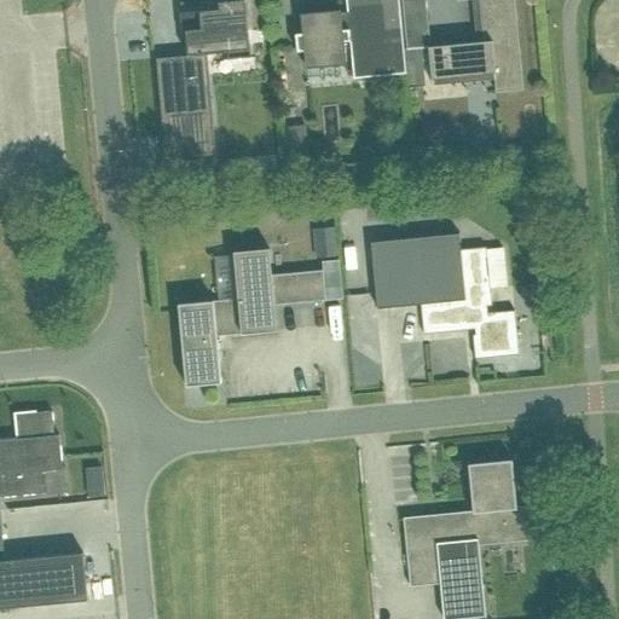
[(166,158),(217,155),(207,53),(227,52),(227,59),(252,57),(246,0),(221,0),(223,1),(219,3),(220,10),(179,13),(181,34),(186,34),(187,56),(156,58),(166,158)]
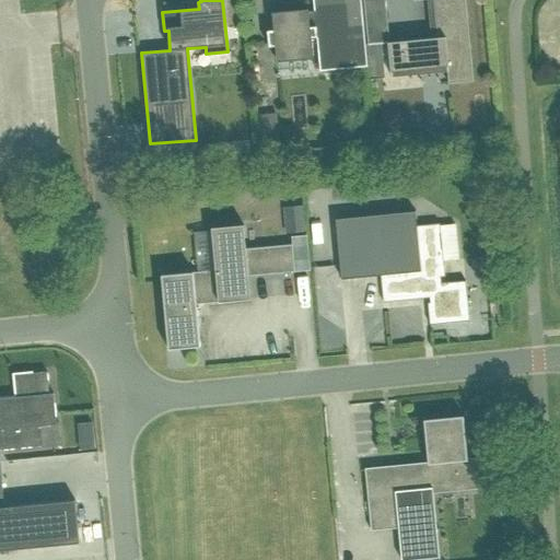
[(275,31),(268,31),(269,46),(276,46),(278,60),(313,57),(311,37),(317,37),(321,71),(368,67),(363,23),(361,0),(313,0),(315,11),(308,11),(307,10),(273,13),(275,31)]
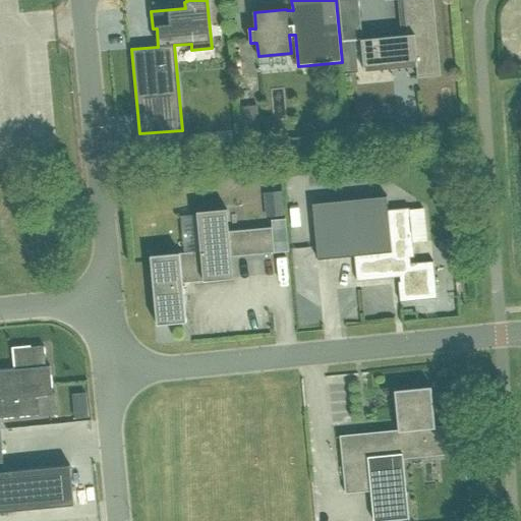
[(417,77),(441,75),(432,0),(385,0),(386,0),(385,0),(397,0),(401,36),(361,39),(364,71),(416,66),(417,77)]
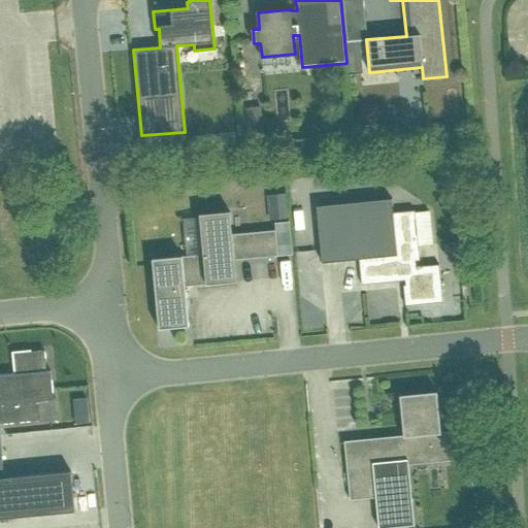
[(360,41),(348,42),(351,74),(363,72),(360,41)]
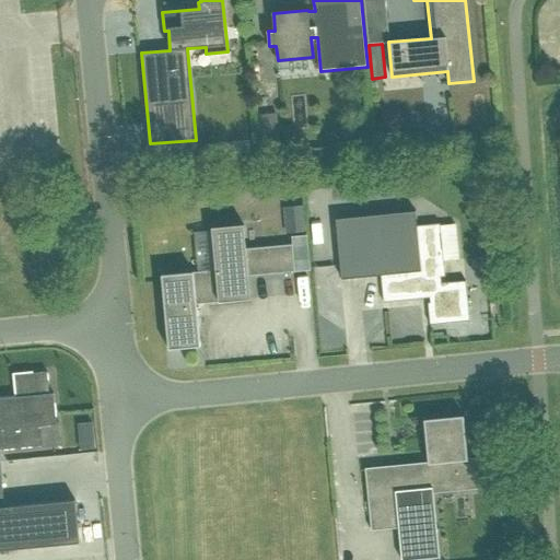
[(284,207),(287,232),(305,230),(303,205),(284,207)]
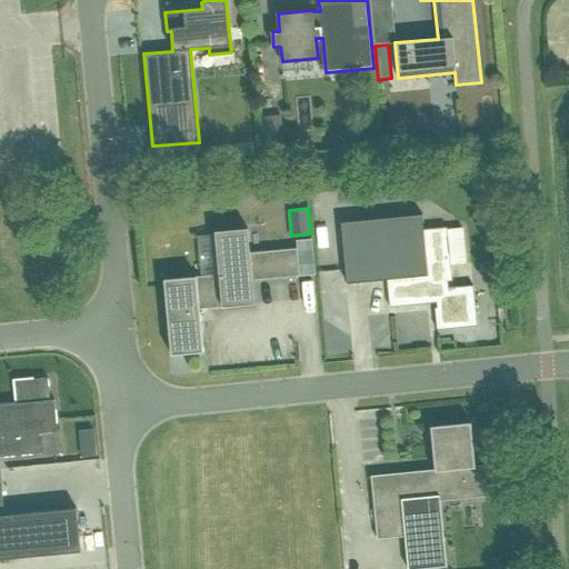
[(422,213),(340,222),(347,285),(387,280),(389,307),(427,303),(427,300),(436,299),(437,308),(435,308),(437,330),(477,326),(473,286),(448,288),(448,281),(452,281),(447,227),(423,229),(422,213)]
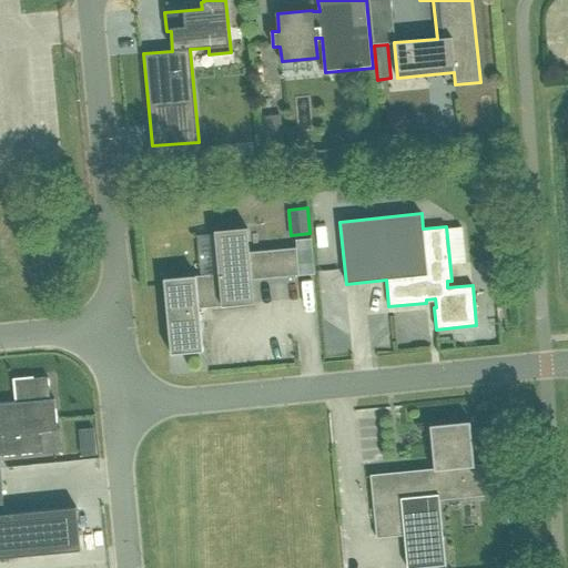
[(252,280),(300,275),(296,247),(250,252),(247,227),(214,231),(219,274),(164,279),(171,354),(203,352),(199,308),(254,303),(252,280)]
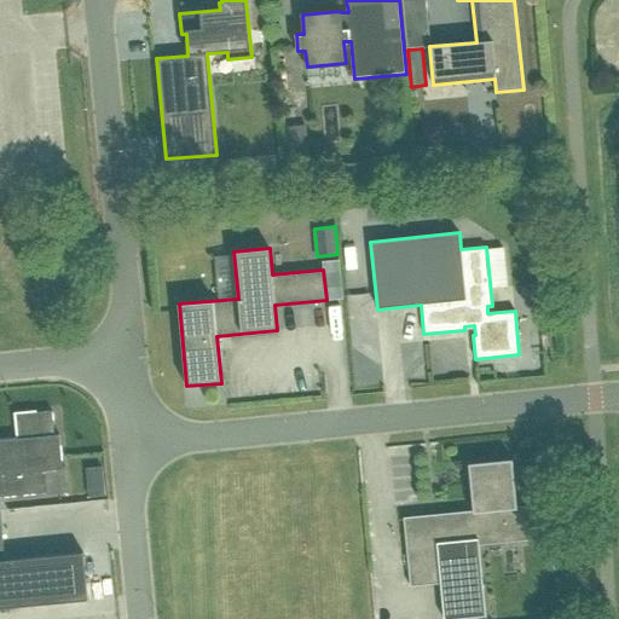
[(55,435),(52,411),(16,415),(18,439),(0,440),(0,497),(47,493),(46,470),(63,469),(59,434),(55,435)]
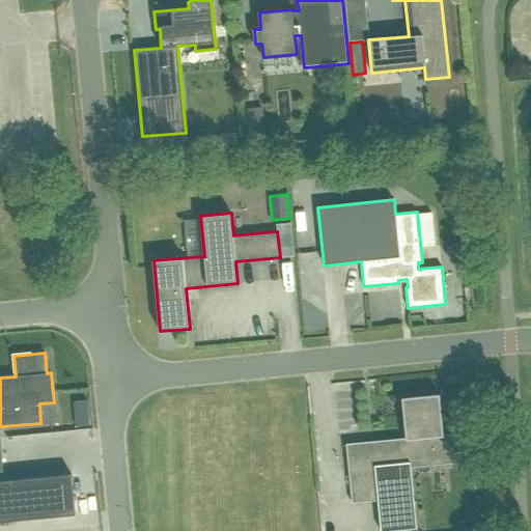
[(345,444),(352,503),(378,500),(381,530),(388,530),(417,528),(411,468),(460,463),(458,432),(443,435),(440,394),(401,398),(406,438),(345,444)]
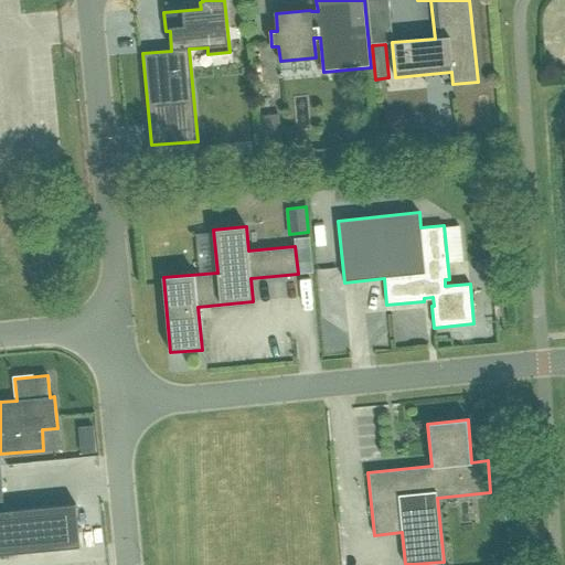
[(95,443),(85,444),(85,454),(96,452),(95,443)]
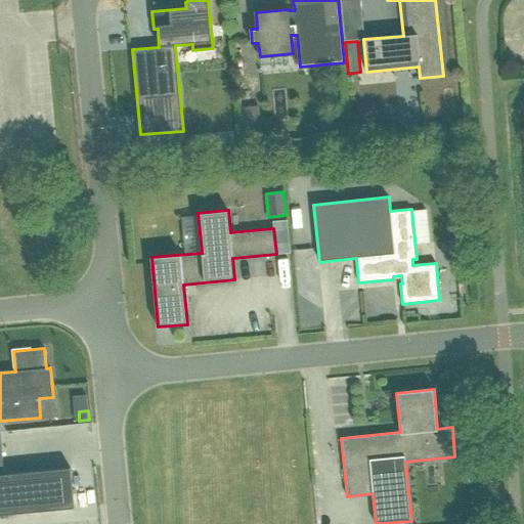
[(0,434),(0,433),(0,515),(75,509),(71,468),(4,474),(0,434)]
